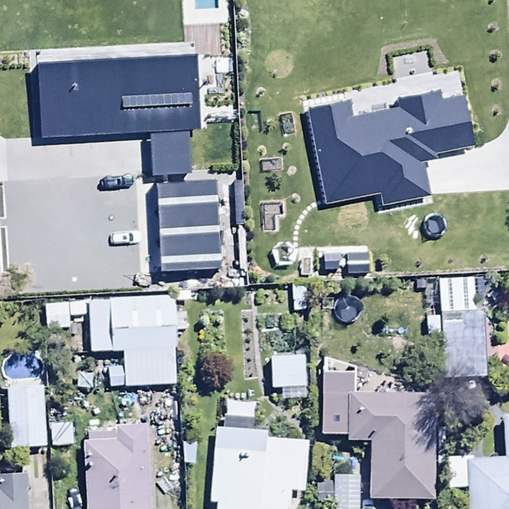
[(439,278),(439,310),(474,310),(474,278),(439,278)]
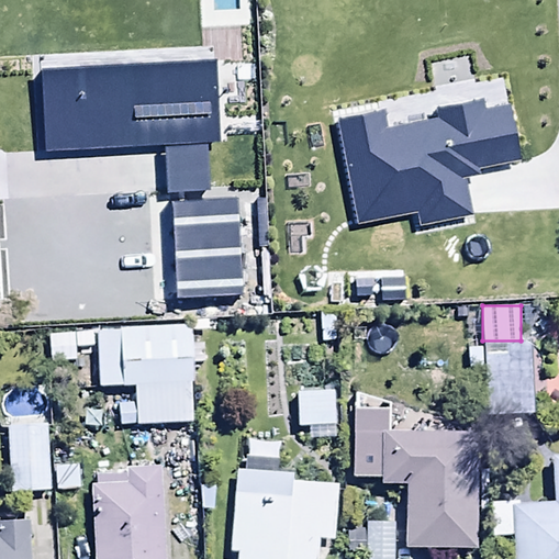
[(309,320),(310,345),(338,344),(337,319),(309,320)]
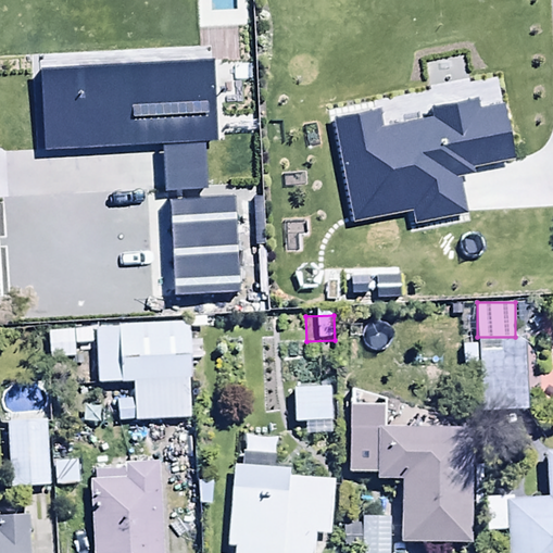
[(191,418),(189,323),(120,324),(120,327),(97,328),(97,380),(135,380),(135,419),(191,418)]
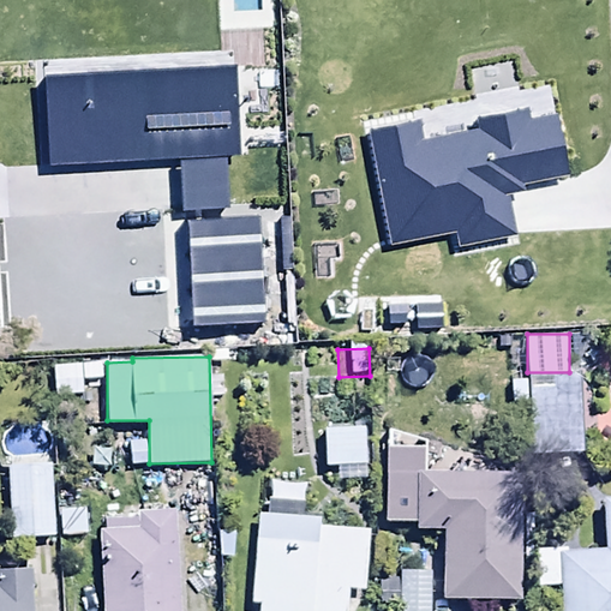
[(102,364),(55,365),(55,394),(84,394),(84,378),(103,377),(102,364)]
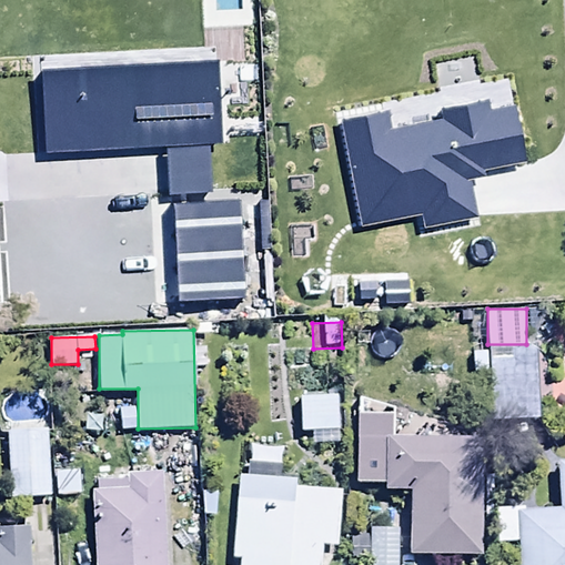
[(493,420),(538,419),(537,347),(512,347),(512,359),(492,359),(493,420)]
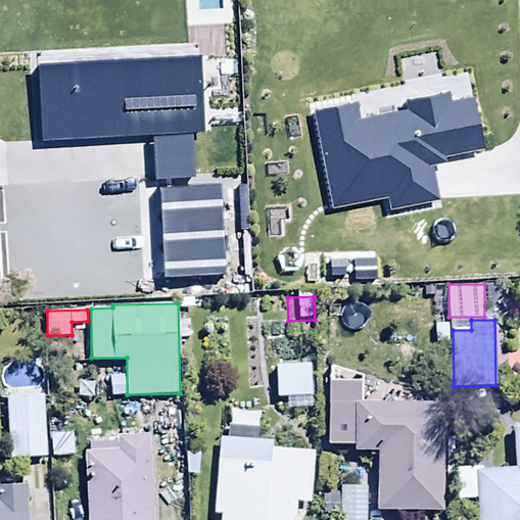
[(276,363),(276,395),(312,395),(312,363),(276,363)]
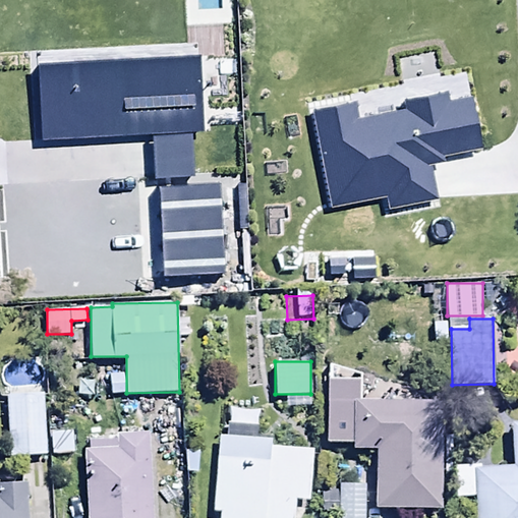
[(352,447),(376,447),(376,507),(440,507),(441,435),(425,435),(425,398),(361,398),(361,380),(329,379),(329,441),(352,441),(352,447)]
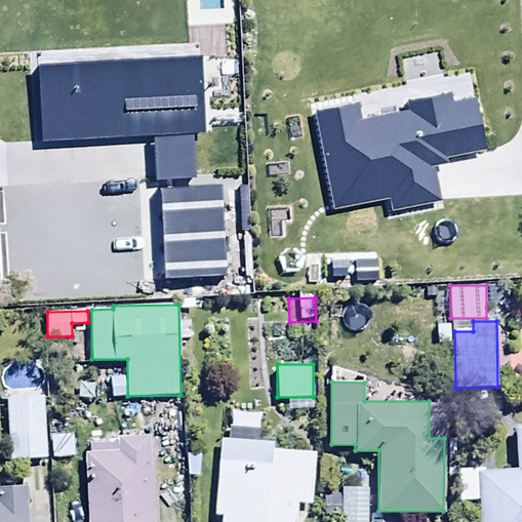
[(45,396),(7,398),(10,458),(48,457),(45,396)]
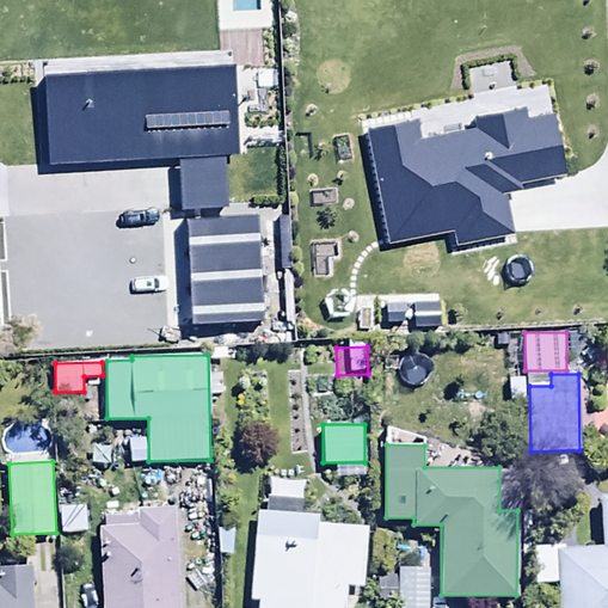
[(558,578),(559,607),(607,607),(607,496),(601,496),(603,545),(536,545),(539,579),(558,578)]
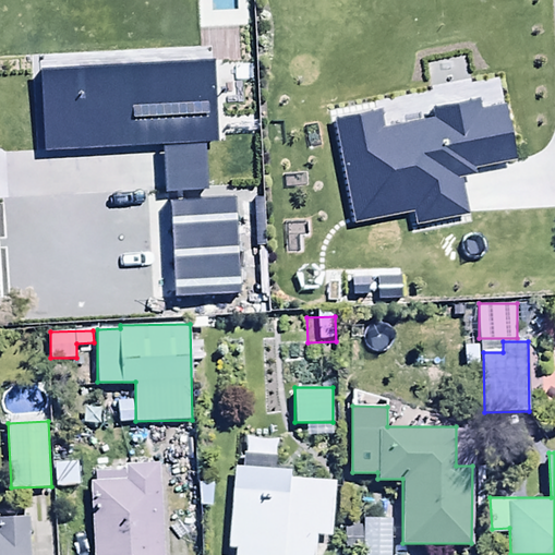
[(96,480),(91,481),(94,554),(165,554),(161,460),(125,462),(127,469),(95,470),(96,480)]
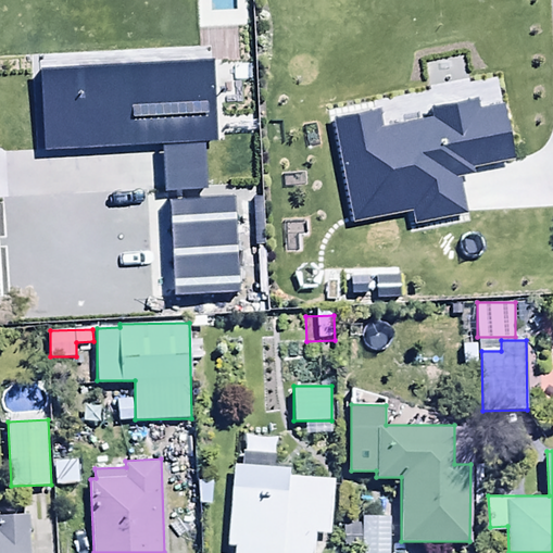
[(57,461),(57,482),(80,482),(80,461),(57,461)]
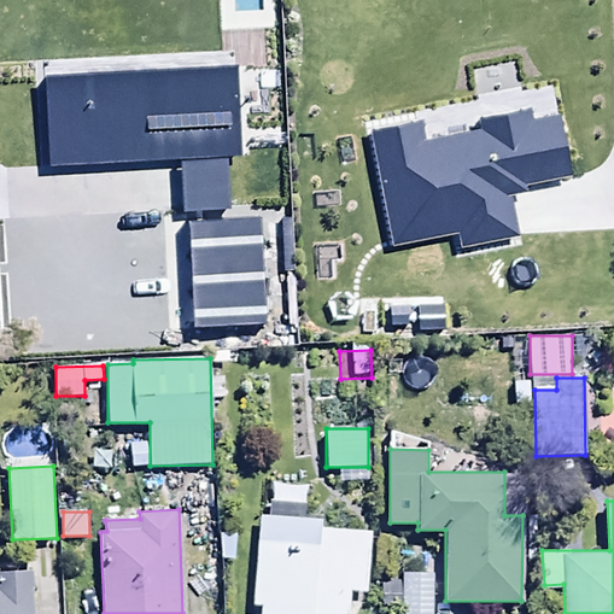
[(325,518),(261,513),(253,606),(262,607),(261,613),(348,613),(350,589),(368,590),(373,530),(323,526),(325,518)]
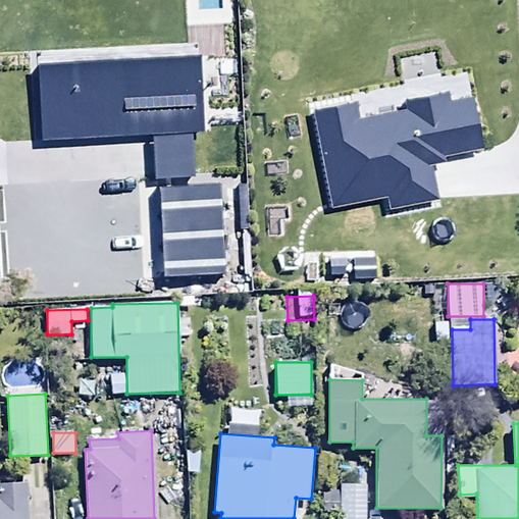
[(0,518),(28,518),(28,484),(0,484),(0,518)]
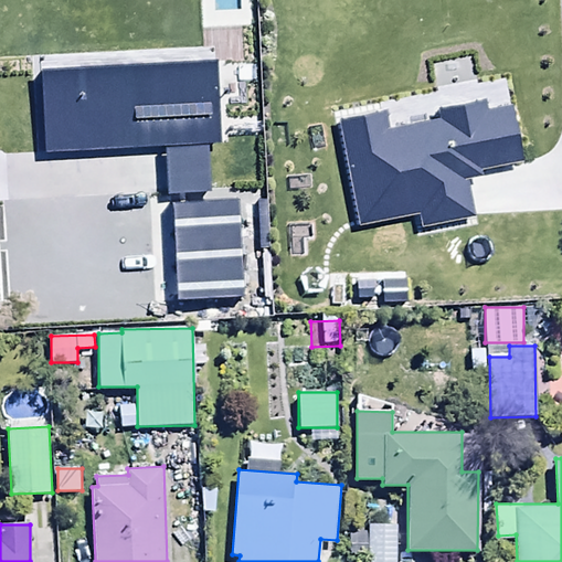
[(369,561),(396,561),(398,527),(369,526),(369,532),(350,531),(350,552),(370,552),(369,561)]
